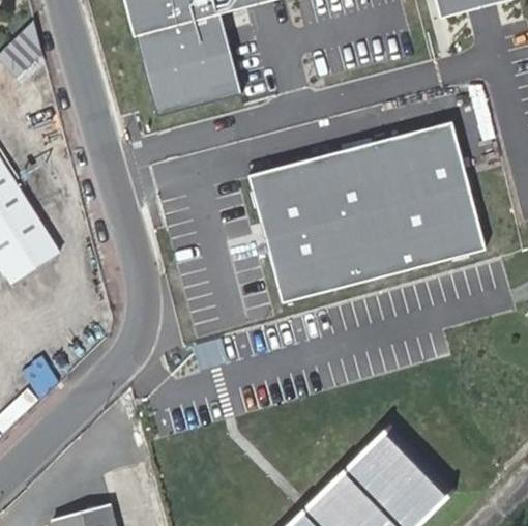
[(125,0),(158,114),(240,92),(220,13),(274,0),(125,0)]
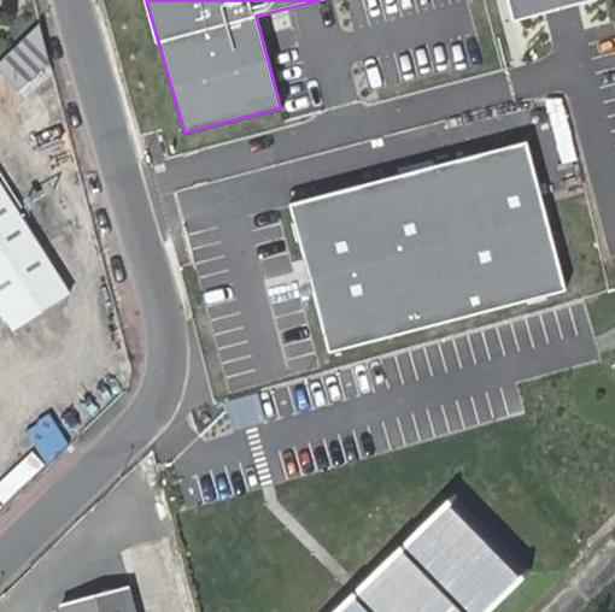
[(508,0),(513,17),(578,0),(508,0)]
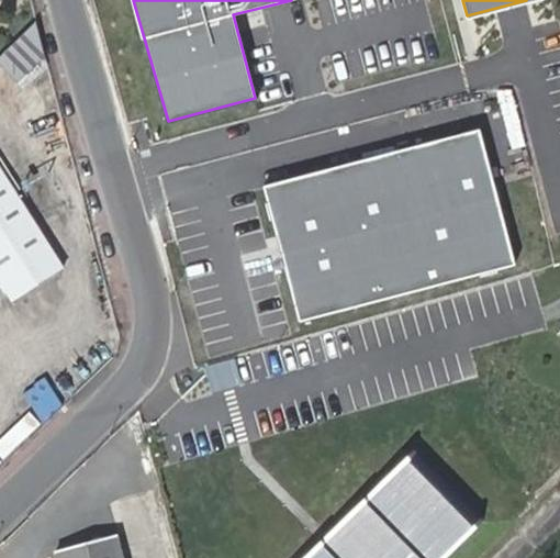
[(43,51),(34,19),(0,51),(0,73),(10,84),(43,51)]
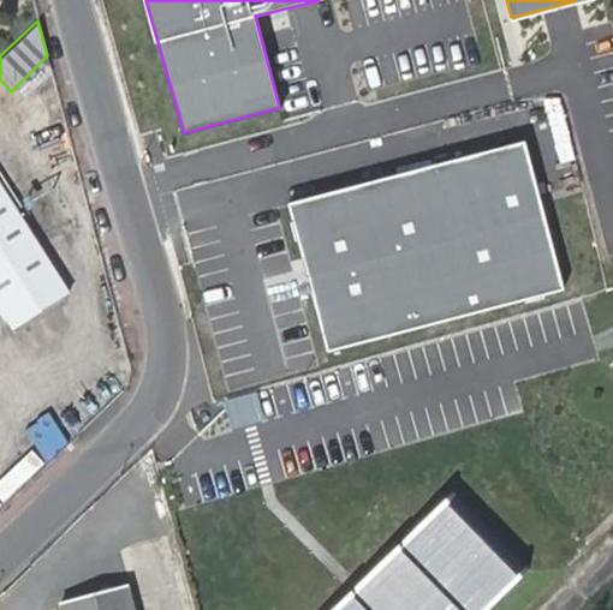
[(51,71),(47,55),(11,91),(21,100),(51,71)]
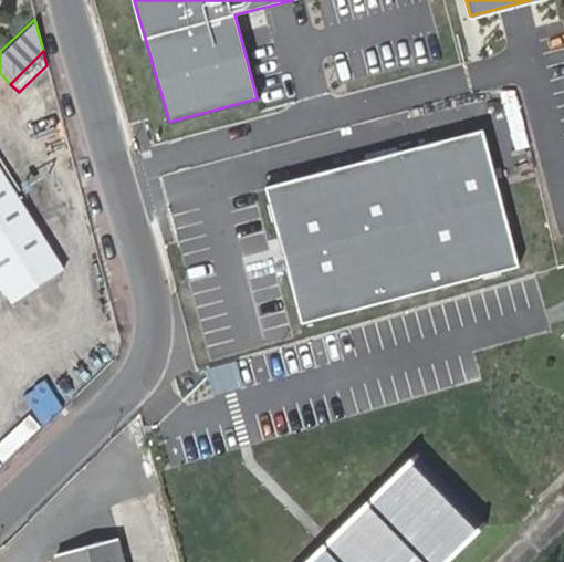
[(484,128),(264,186),(302,326),(521,268),(484,128)]
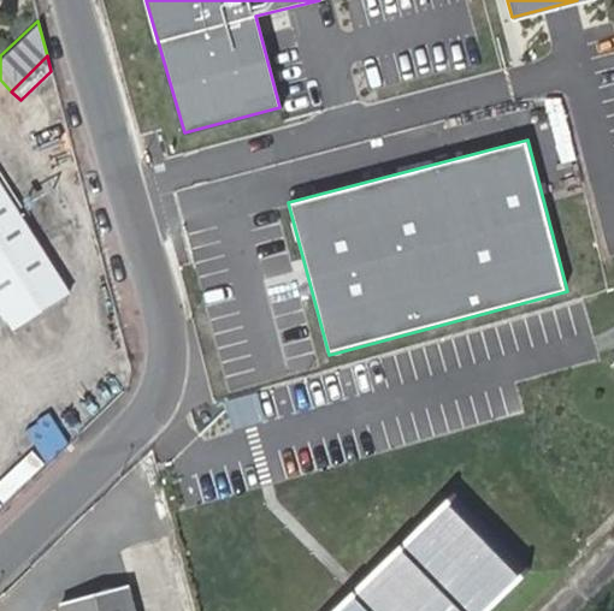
[(0,310),(11,328),(69,290),(0,181),(0,310)]
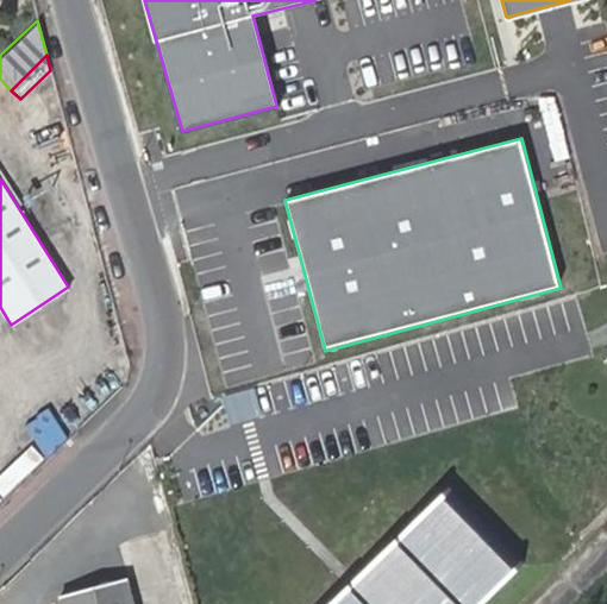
[(449,484),(324,603),(481,603),(525,562),(449,484)]
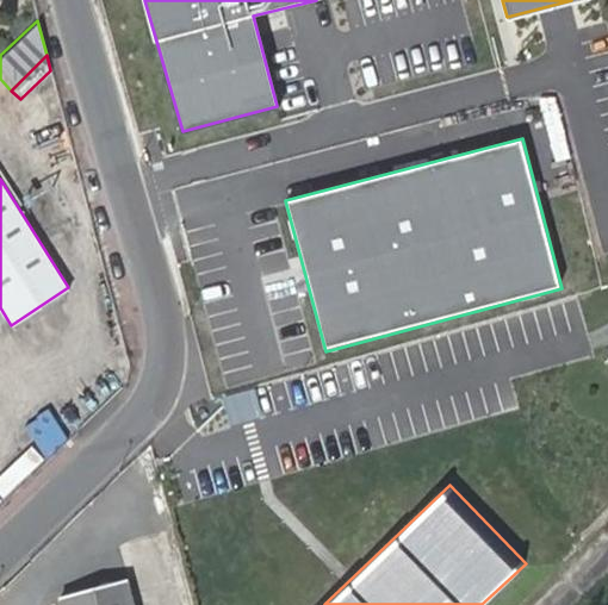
[(134,604),(126,574),(57,591),(61,604),(134,604)]
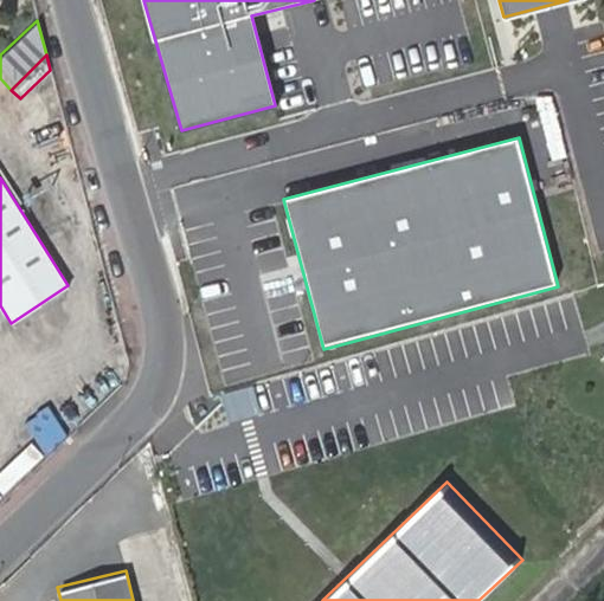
All buildings are outlined.
